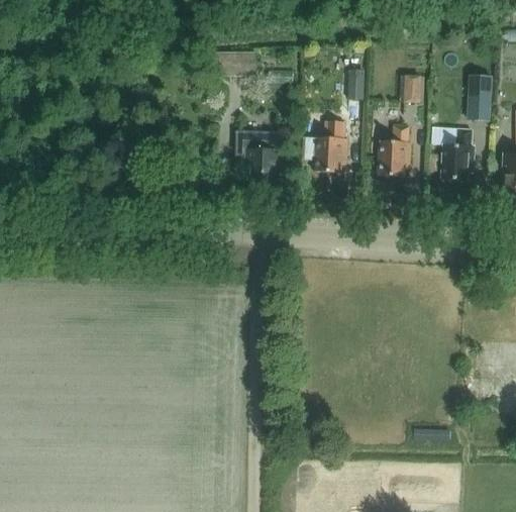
[(253,74),(254,52),(214,52),(214,74),(253,74)]
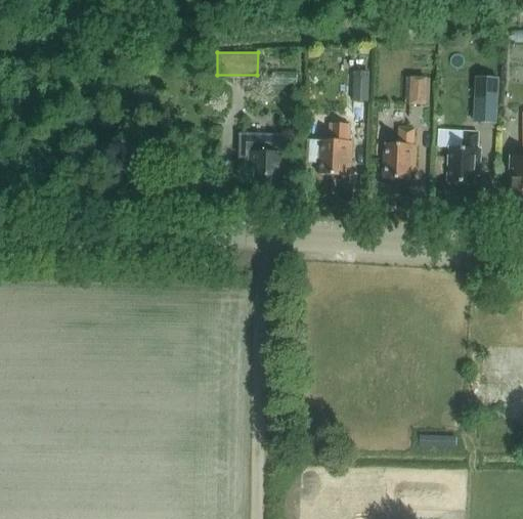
[(367,99),(368,70),(352,70),(351,98),(367,99)]
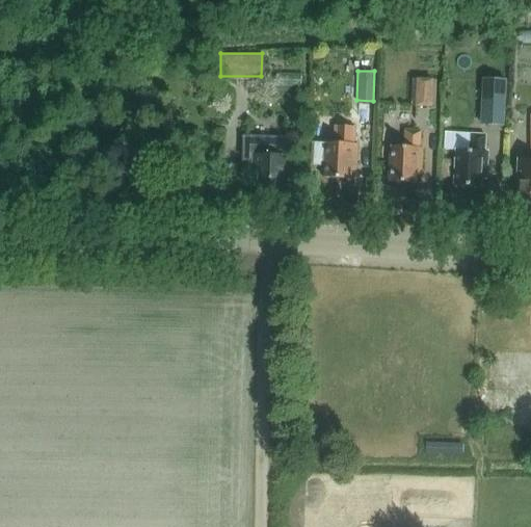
[(417,74),(417,75),(416,102),(432,103),(433,74),(417,74)]
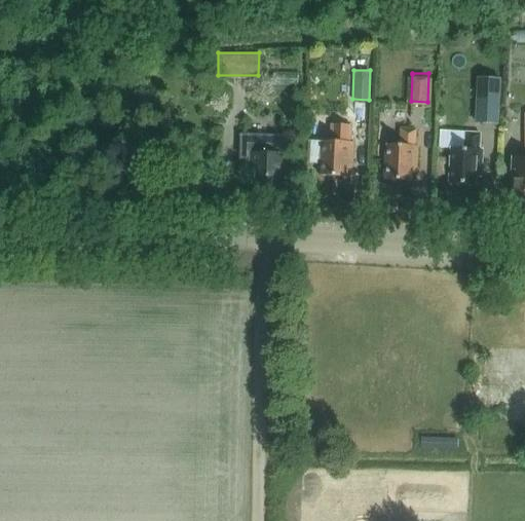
[(498,122),(500,76),(477,74),(474,120),(498,122)]
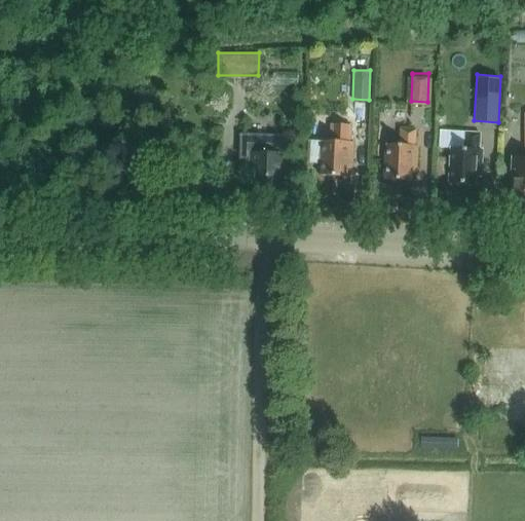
[(308,138),(307,159),(322,160),(321,172),(347,174),(347,166),(352,166),(354,139),(349,139),(349,123),(336,122),(335,139),(308,138)]
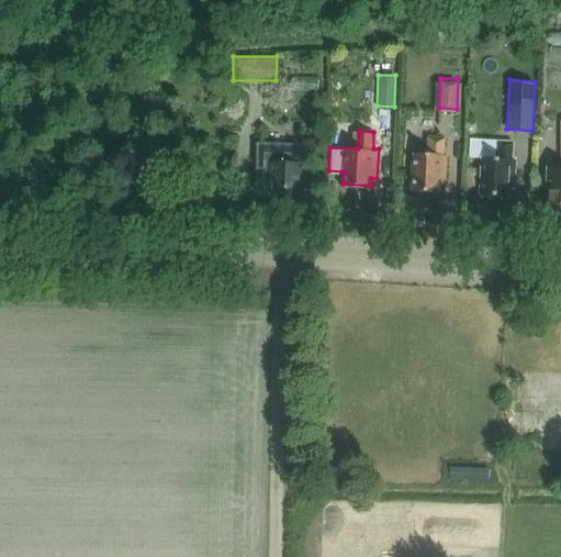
[(446,182),(448,153),(442,153),(444,136),(429,135),(428,153),(413,153),(411,188),(440,190),(440,182),(446,182)]
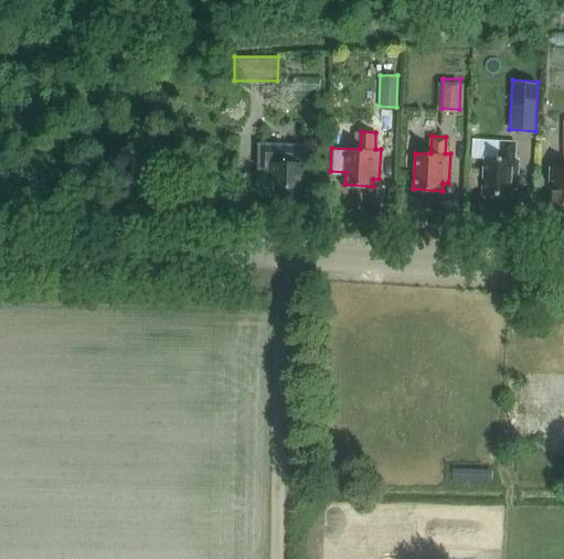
[(517,187),(518,158),(514,157),(515,142),(501,141),(500,157),(486,157),(483,194),(510,195),(510,187),(517,187)]
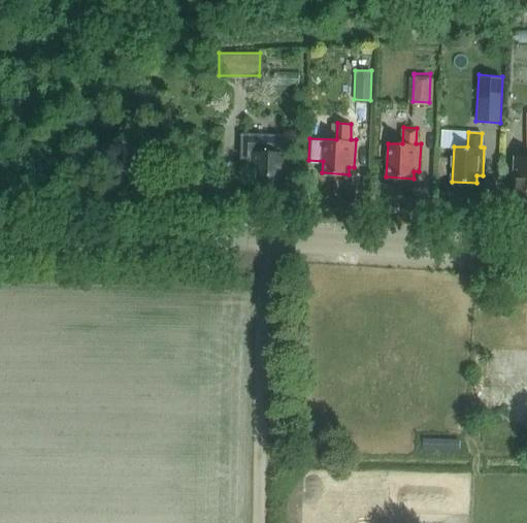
[(284,189),(285,134),(242,133),(241,163),(253,164),(252,188),(284,189)]
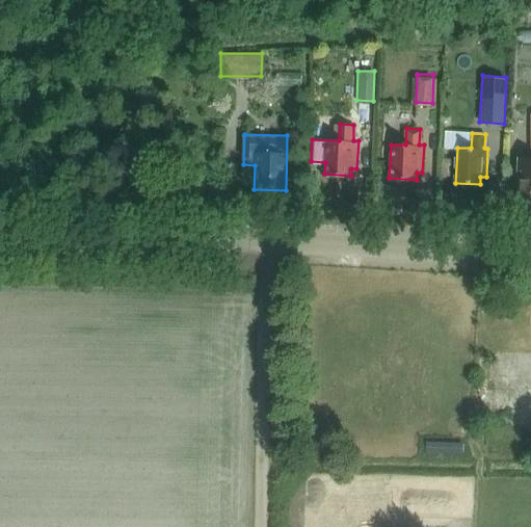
[(530,156),(523,156),(523,169),(518,169),(516,174),(515,174),(514,184),(516,184),(515,205),(528,206),(530,209),(530,208),(530,156)]
